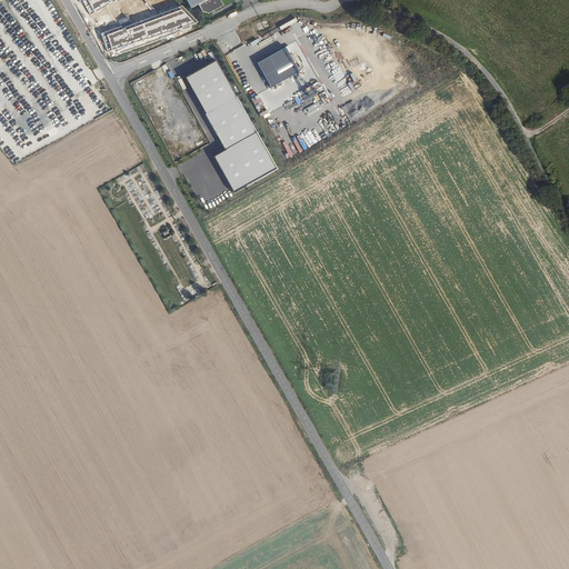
[(133,19),(121,0),(101,0),(102,0),(97,3),(115,31),(133,19)]
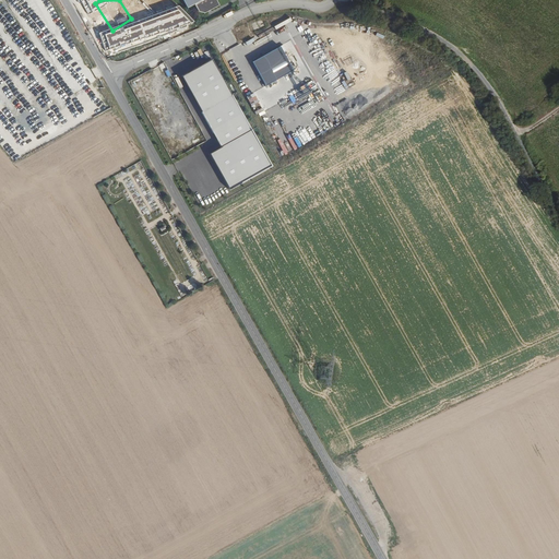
[(135,16),(126,0),(119,0),(131,19),(135,16)]
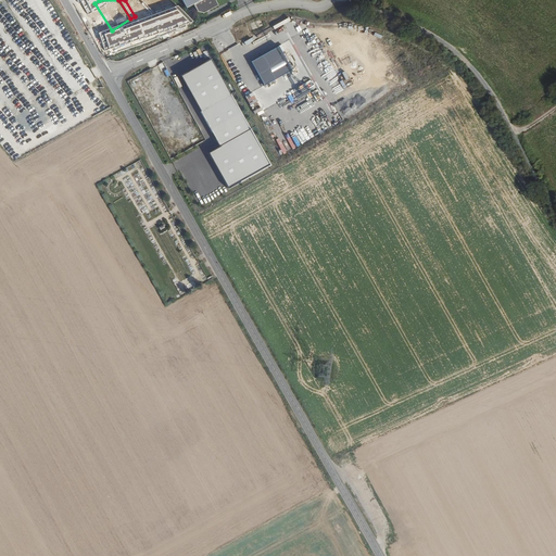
[(181,0),(187,10),(193,7),(197,12),(204,15),(219,7),(215,0),(181,0)]
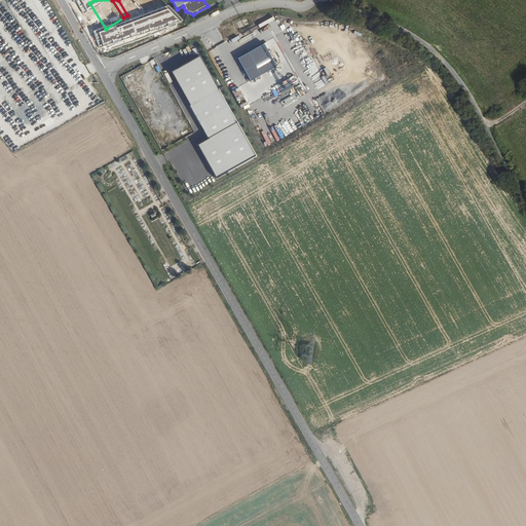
[(141,40),(158,33),(151,19),(135,26),(141,40)]
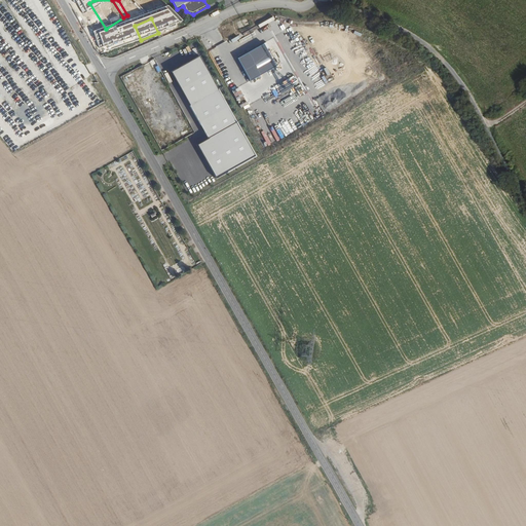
[(204,54),(174,69),(190,105),(191,105),(208,139),(199,143),(216,177),(255,157),(204,54)]
